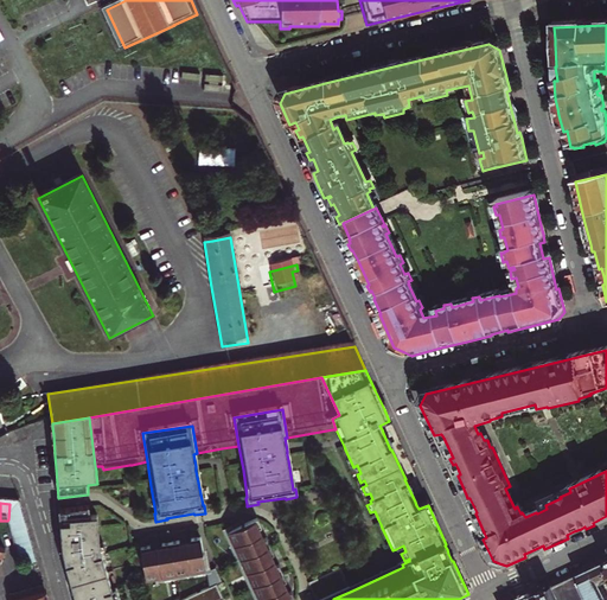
[(8,519),(23,516),(19,505),(10,504),(8,519)]
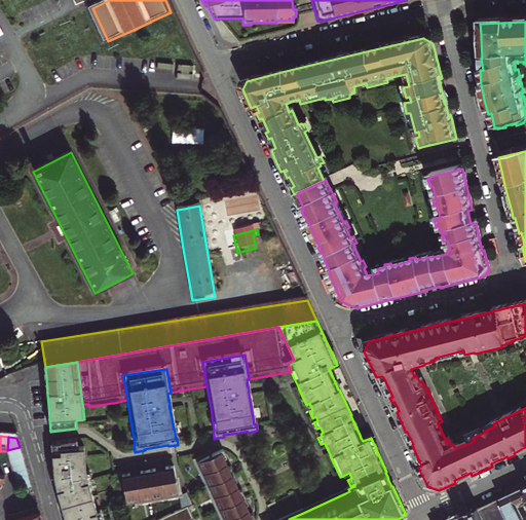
[(81,454),(78,445),(51,446),(53,465),(53,472),(55,487),(59,499),(64,519),(103,519),(102,513),(99,514),(90,486),(95,486),(92,479),(88,479),(87,461),(86,453),(81,454)]
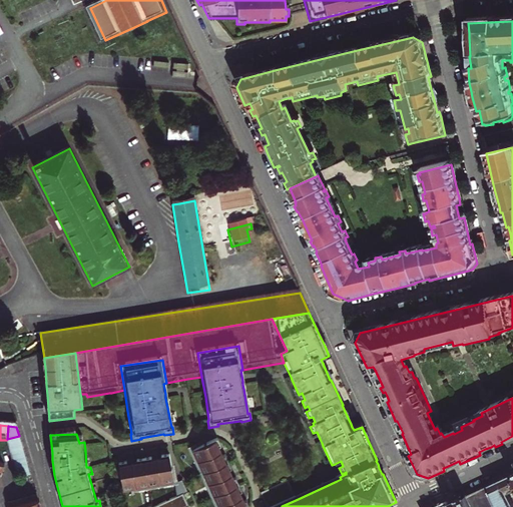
[(8,447),(21,444),(20,440),(19,436),(7,439),(6,440),(8,447)]
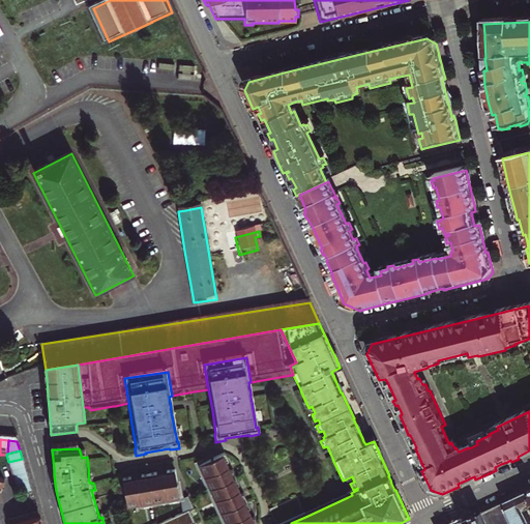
[(203,483),(227,471),(225,467),(227,466),(224,458),(199,469),(197,470),(203,483)]
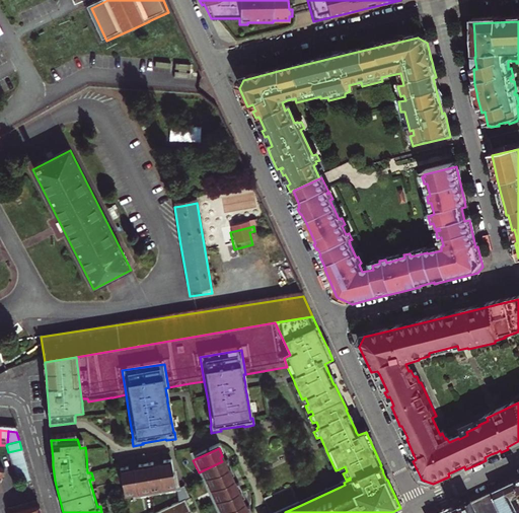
[(10,460),(23,456),(22,452),(21,449),(8,452),(10,460)]
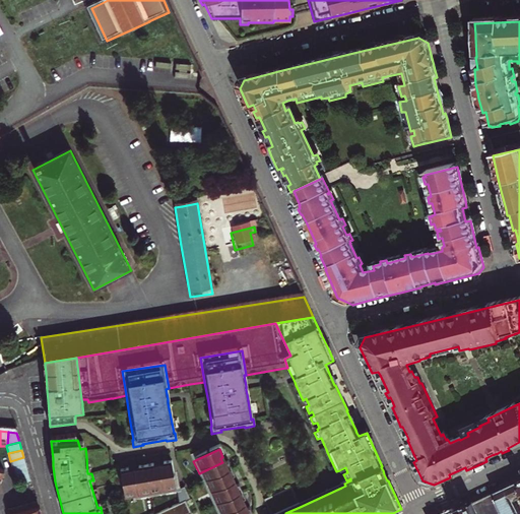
[(12,468),(25,464),(24,461),(23,457),(10,461),(12,468)]
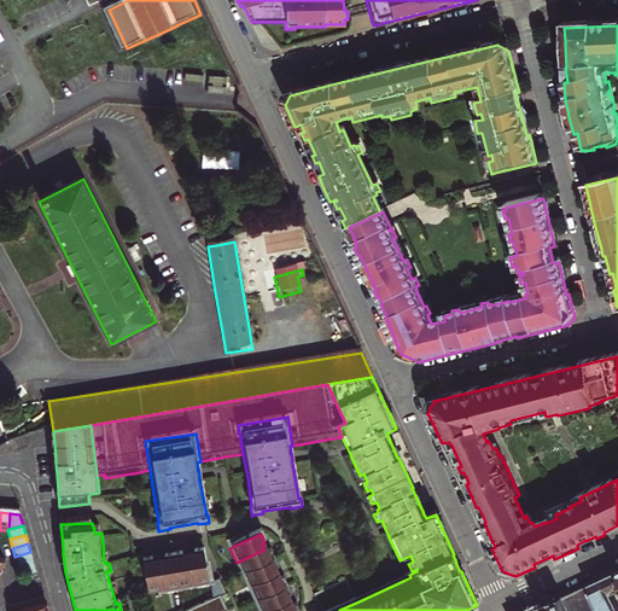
[(244,577),(273,563),(269,554),(267,556),(264,550),(237,563),(244,577)]
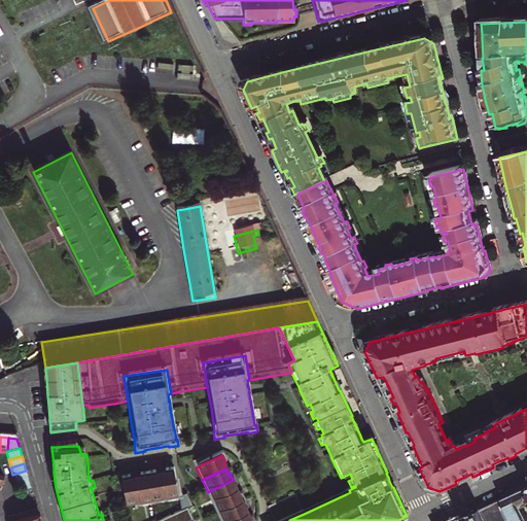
[(14,482),(29,478),(28,475),(26,471),(12,475),(14,482)]
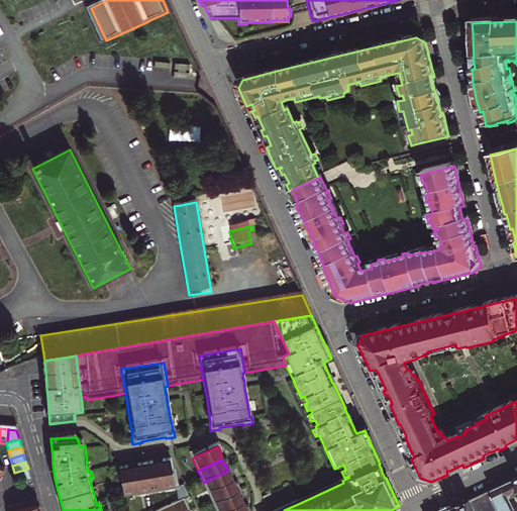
[(131,498),(138,497),(175,491),(171,466),(171,464),(162,465),(163,467),(152,469),(151,467),(146,468),(137,469),(137,472),(127,473),(127,471),(119,472),(121,484),(123,497),(124,500),(131,498)]
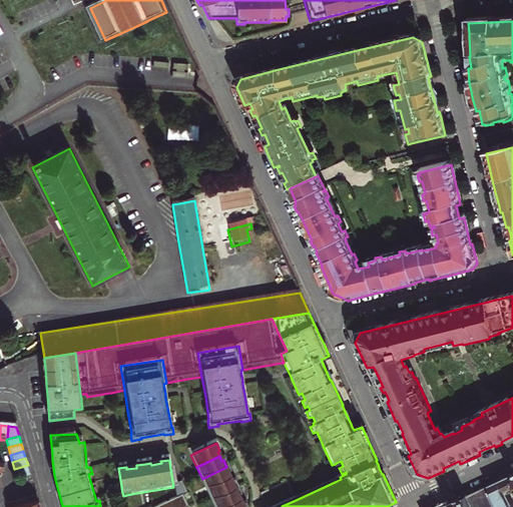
[(29,480),(32,479),(30,474),(28,465),(14,469),(15,474),(27,480),(29,480)]
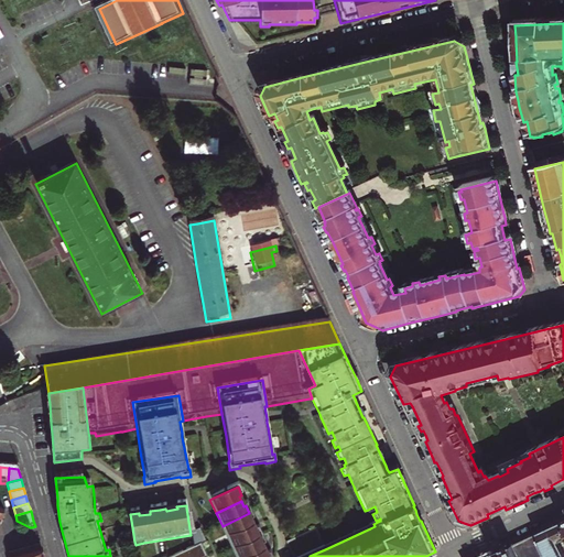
[(228,538),(253,527),(250,521),(252,520),(249,513),(223,526),(228,538)]
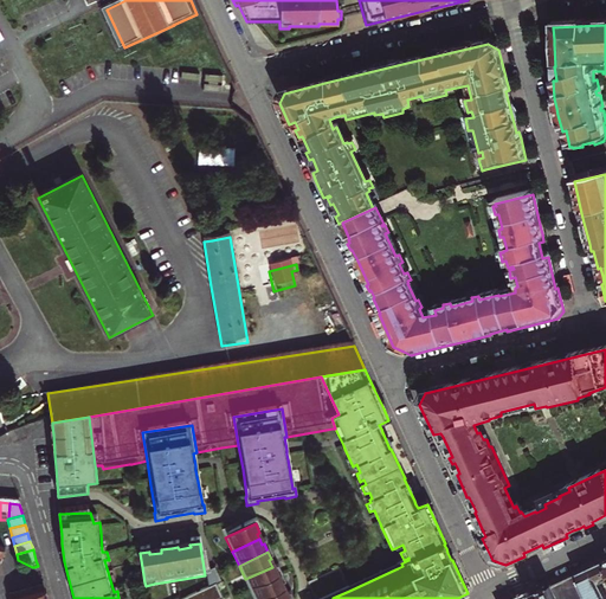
[(251,593),(281,579),(277,569),(274,571),(272,567),(245,579),(251,593)]
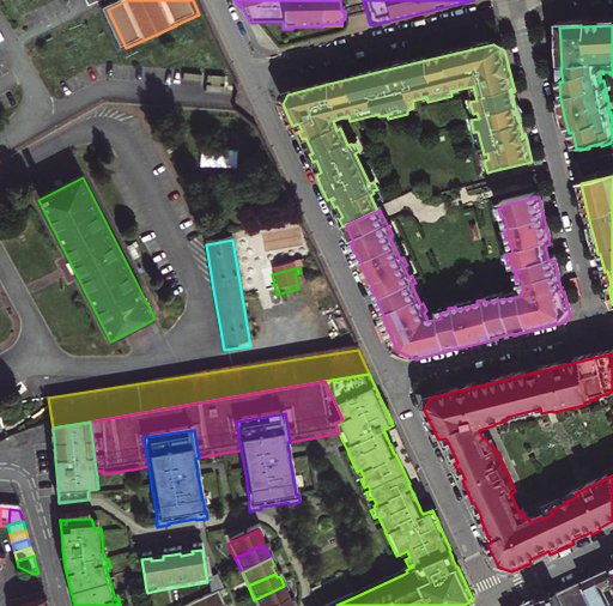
[(612,594),(612,576),(612,574),(600,580),(610,597),(612,594)]
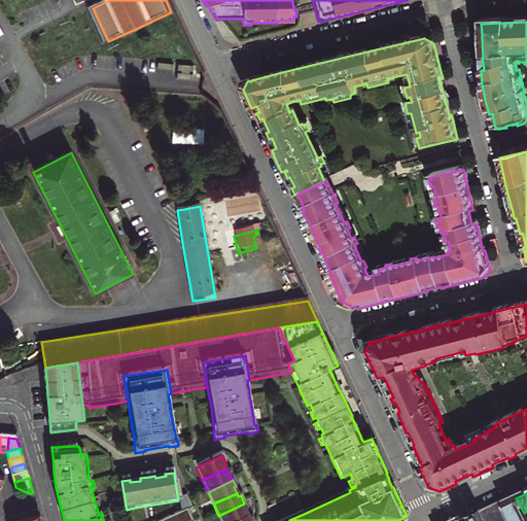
[(526,520),(526,519),(524,513),(516,498),(512,500),(502,505),(511,520),(526,520)]
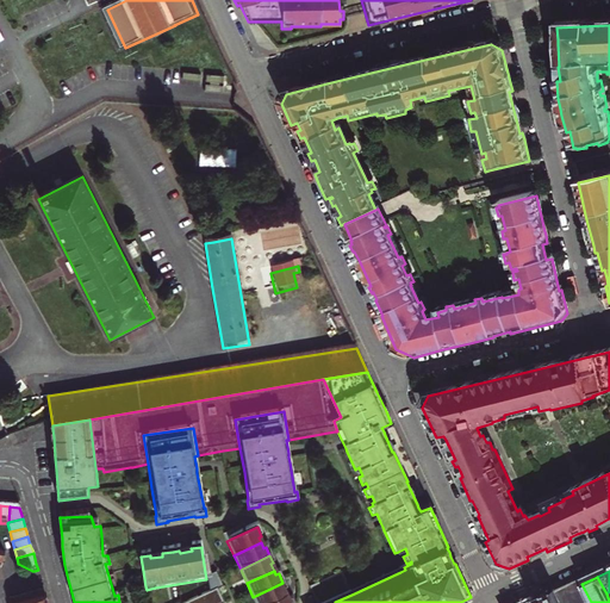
[(163,586),(155,588),(156,591),(180,586),(207,583),(212,582),(211,579),(211,578),(206,579),(193,582),(178,584),(163,586)]
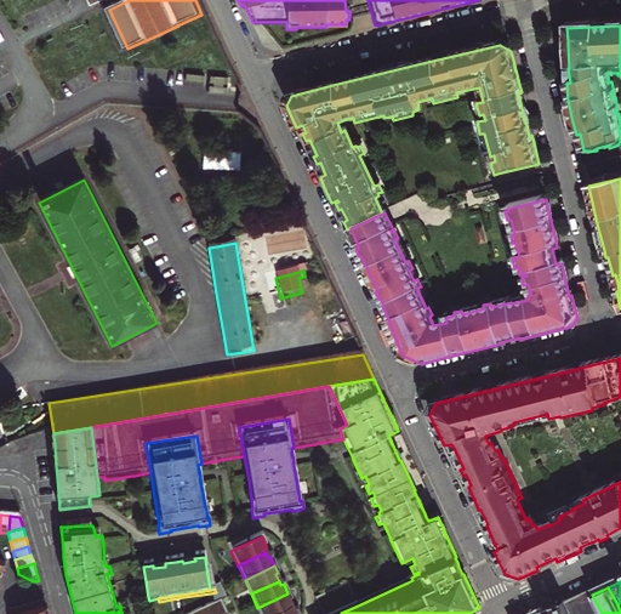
[(211,593),(215,608),(205,612),(203,613),(223,613),(220,606),(226,602),(220,589),(215,590),(216,592),(211,593)]
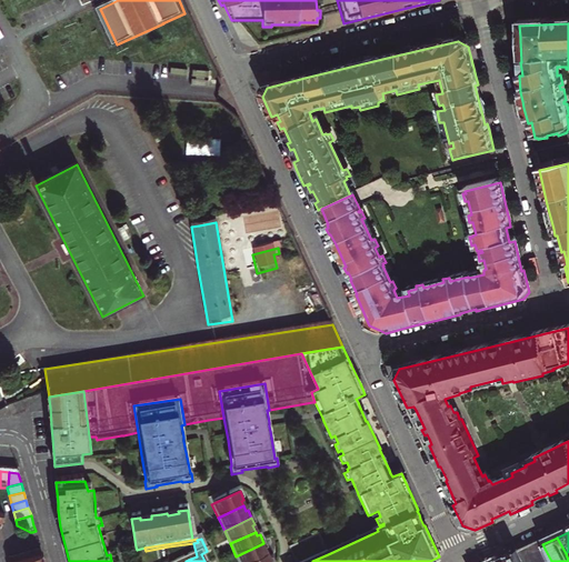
[(236,557),(238,561),(257,561),(267,557),(265,551),(267,550),(263,543),(236,557)]
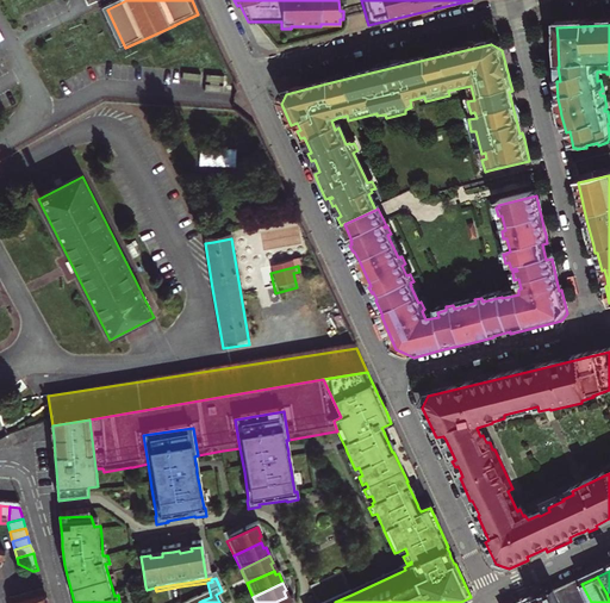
[(591,602),(582,584),(571,589),(555,596),(559,602),(591,602)]
